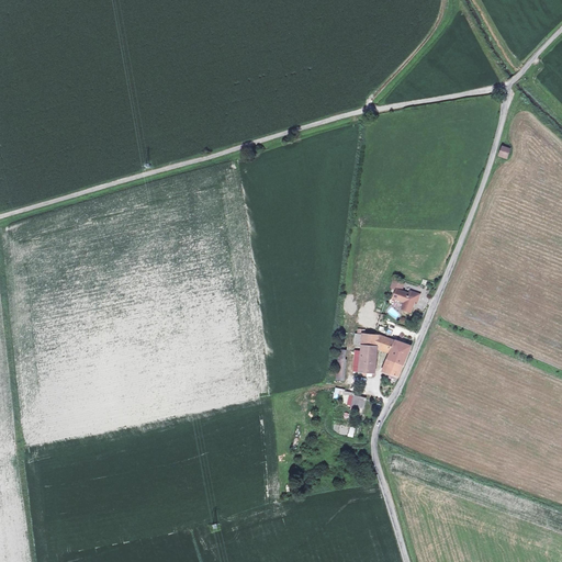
[(508,157),(512,148),(503,145),(499,154),(508,157)]
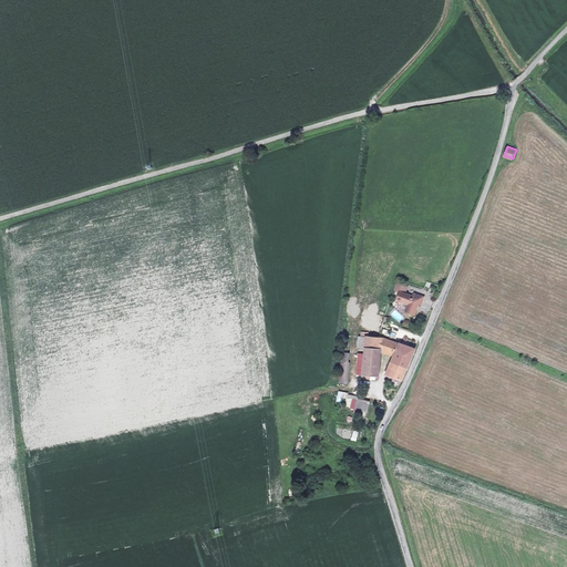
[(395,280),(393,289),(400,291),(398,299),(405,301),(406,301),(409,300),(412,301),(411,305),(409,306),(408,306),(406,309),(414,312),(419,300),(422,301),(424,296),(414,292),(413,295),(404,291),(406,285),(395,280)]
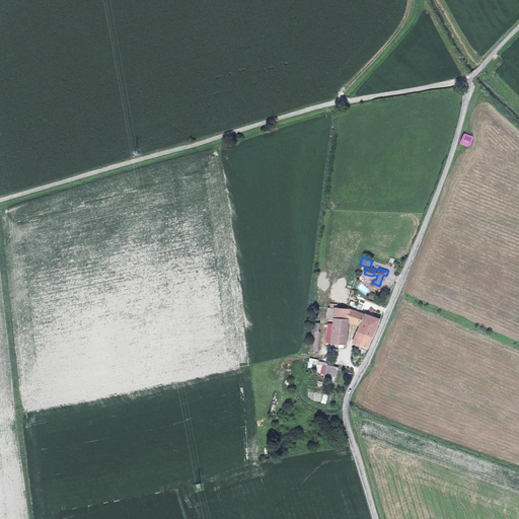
[(336,308),(330,307),(327,307),(326,317),(335,318),(336,308)]
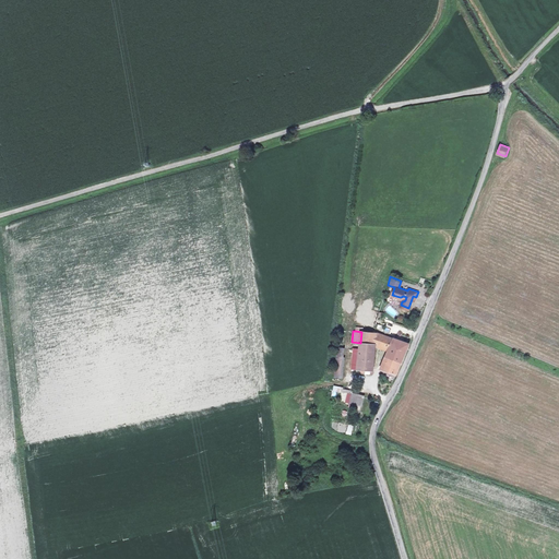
[(361,332),(360,343),(359,349),(358,369),(363,369),(373,370),(375,346),(389,351),(381,369),(395,373),(408,343),(377,332),(376,333),(364,332),(361,332)]
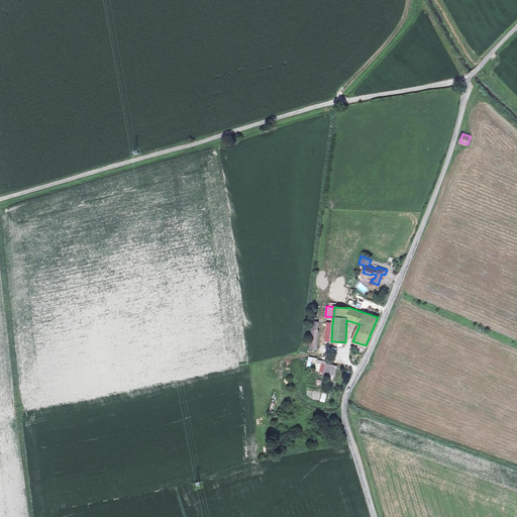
[(317,348),(319,329),(311,328),(309,347),(317,348)]
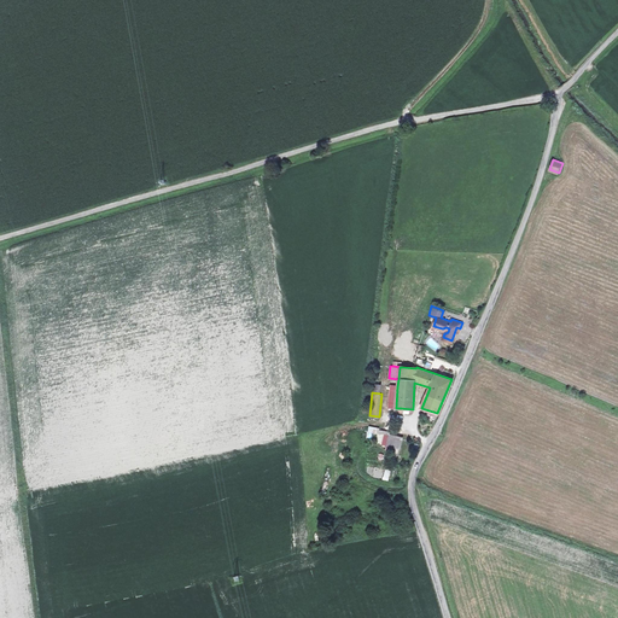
[(401,448),(403,438),(389,436),(388,444),(395,447),(401,448)]
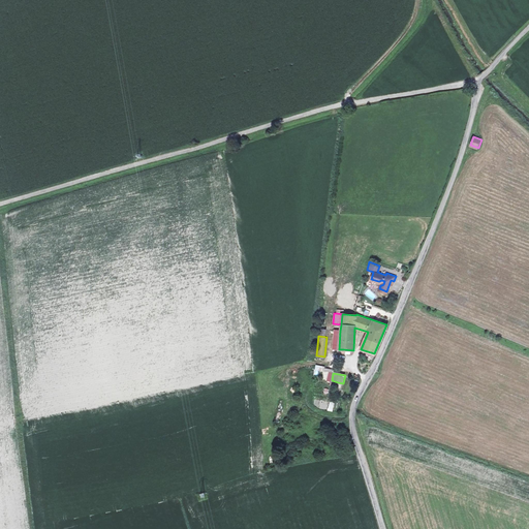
[(328,410),(334,412),(336,403),(330,401),(328,410)]
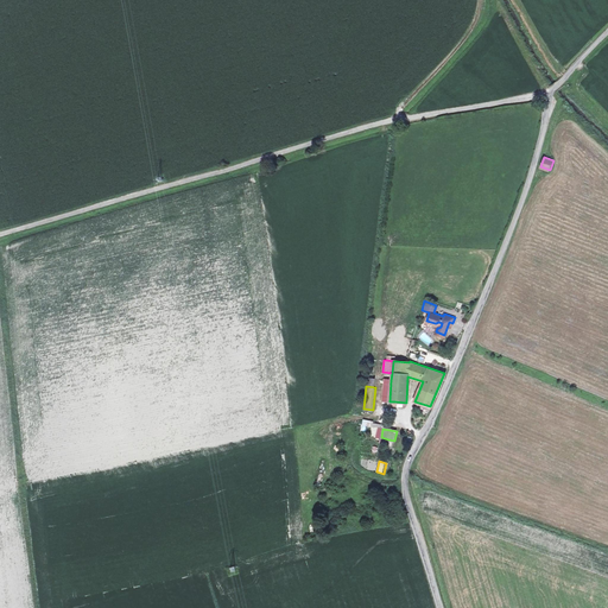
All buildings are outlined.
